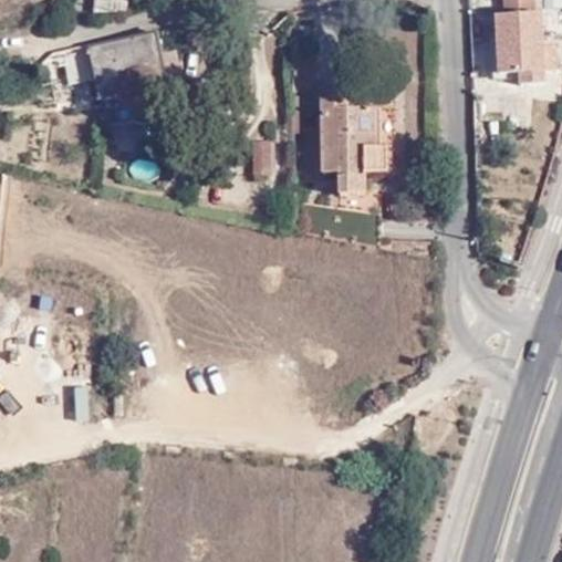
[(90,16),(122,9),(120,0),(87,0),(90,16)]
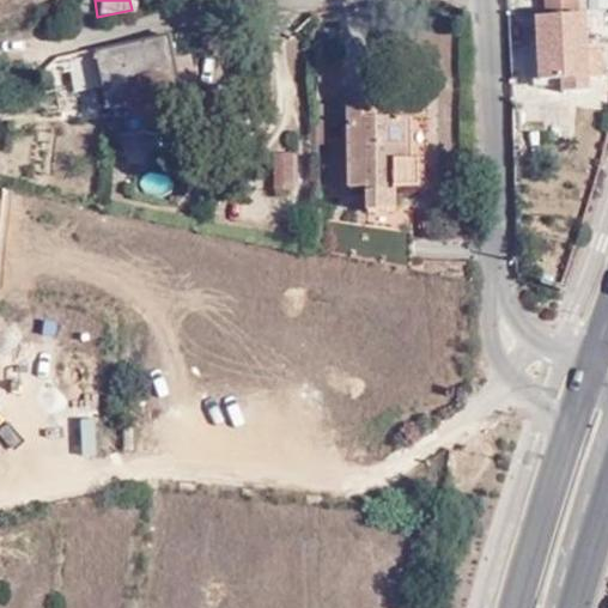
[(605,79),(602,53),(588,54),(584,16),(578,16),(576,0),(543,0),(545,18),(534,18),(539,72),(569,72),(570,81),(605,79)]
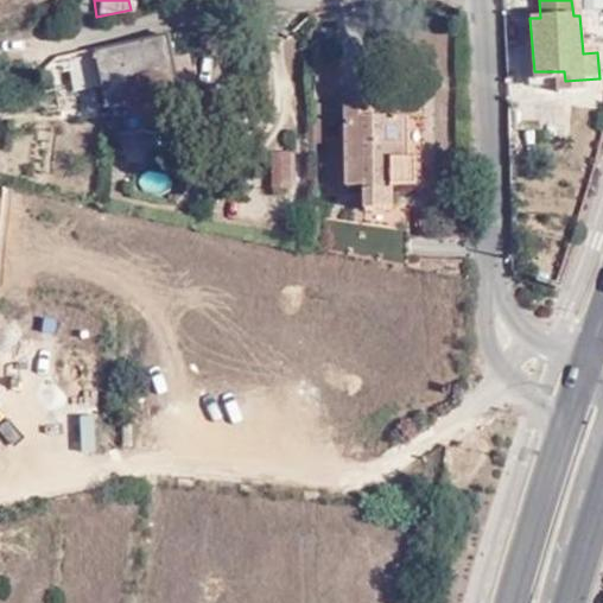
[(163,32),(143,37),(143,39),(89,51),(89,48),(63,51),(70,87),(94,82),(99,106),(116,102),(120,128),(132,126),(134,131),(154,127),(160,113),(185,108),(181,83),(170,77),(163,32)]
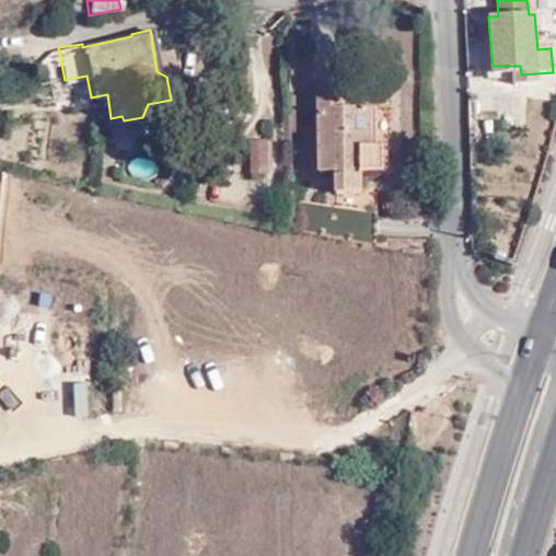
[(293,93),(313,93),(310,53),(281,54),(282,94),(293,93)]
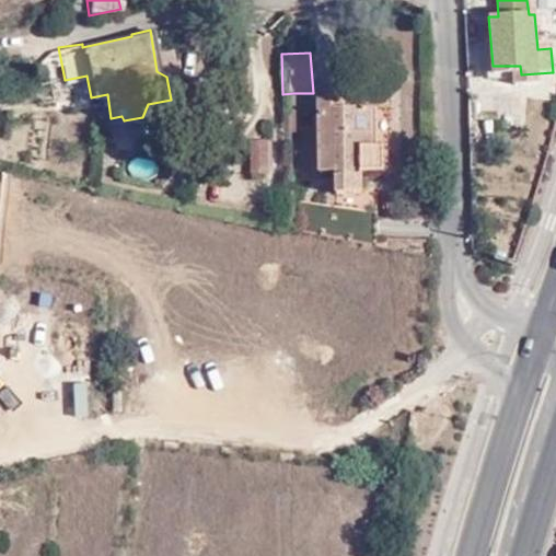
[(315,95),(316,163),(332,164),(333,185),(361,184),(360,162),(380,162),(379,136),(373,134),(373,100),(340,101),(339,91),(315,92),(315,95)]
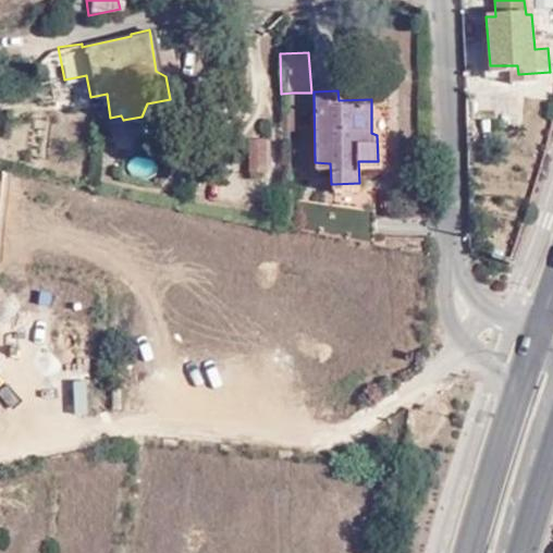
[(281,94),(282,130),(294,130),(292,93),(281,94)]
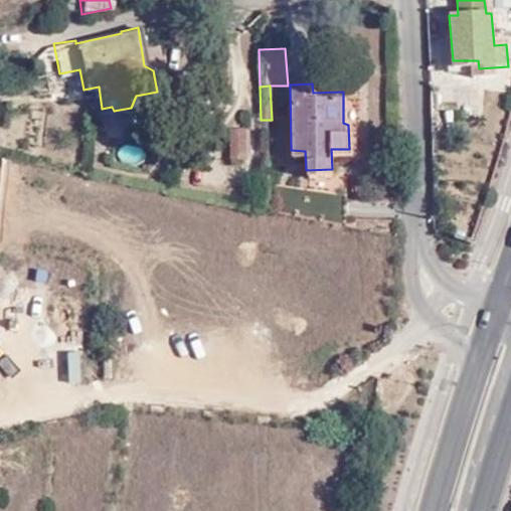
[(225,159),(242,159),(241,128),(225,128),(225,159)]
